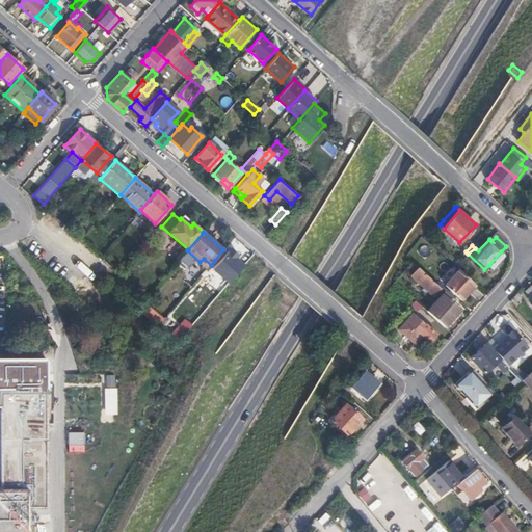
[(240,269),(243,265),(236,258),(238,255),(232,248),(219,262),(234,276),(240,269)]
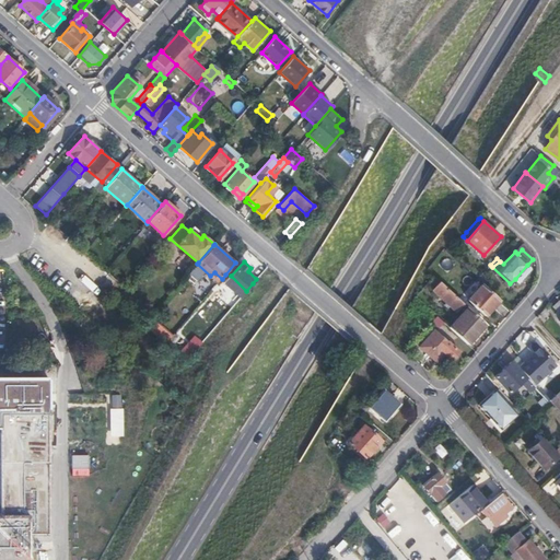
[(195,265),(186,278),(196,284),(205,271),(195,265)]
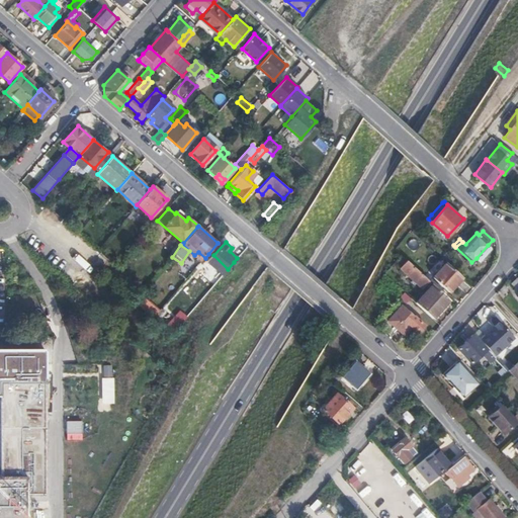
[(488,245),(477,258),(480,261),(492,248),(488,245)]
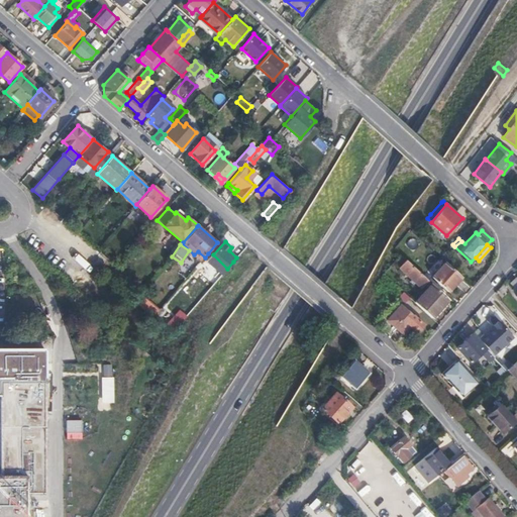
[(429,247),(417,257),(430,274),(442,264),(429,247)]
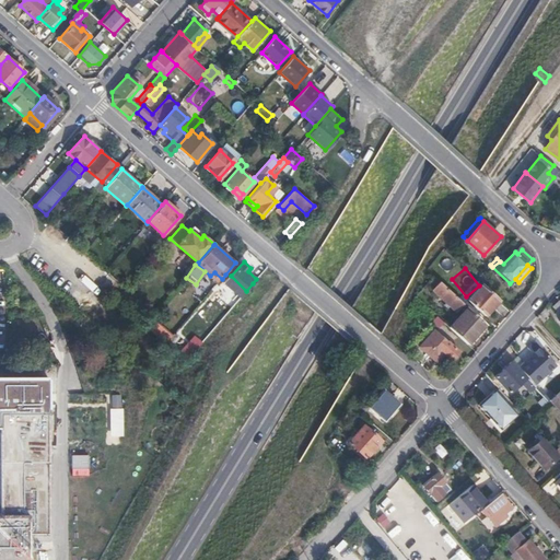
[(214,272),(210,276),(219,282),(222,279),(214,272)]
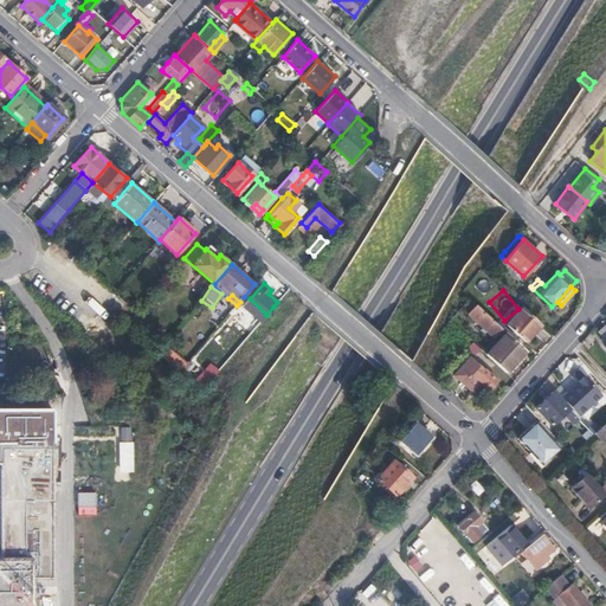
[(475,304),(469,298),(462,307),(468,311),(475,304)]
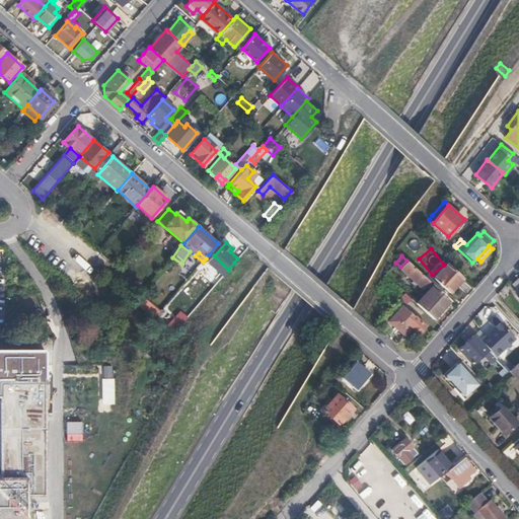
[(416,269),(406,261),(400,267),(399,269),(422,289),(430,281),(416,269)]
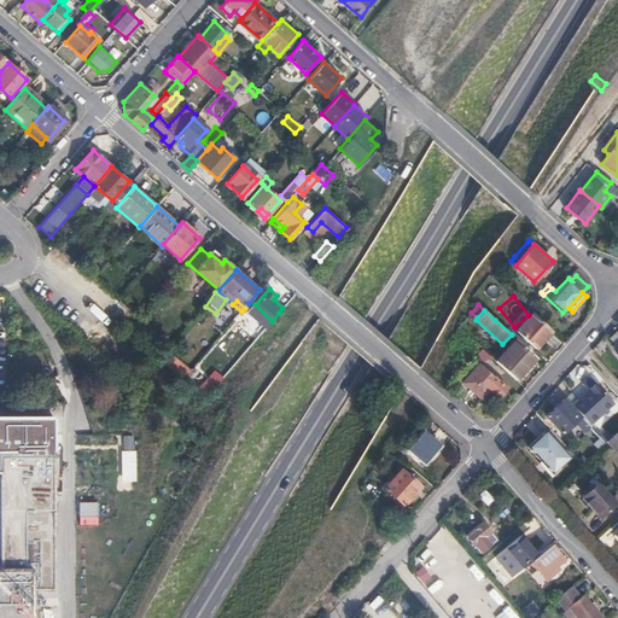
[(552,330),(534,313),(517,330),(536,348),(552,330)]
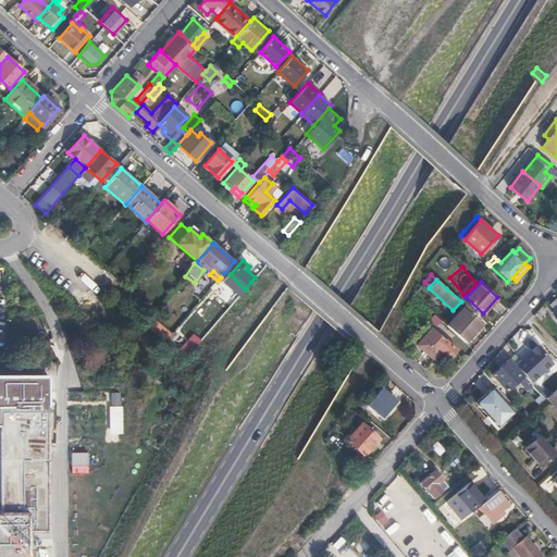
[(126,286),(125,287),(116,299),(120,302),(132,291),(126,286)]
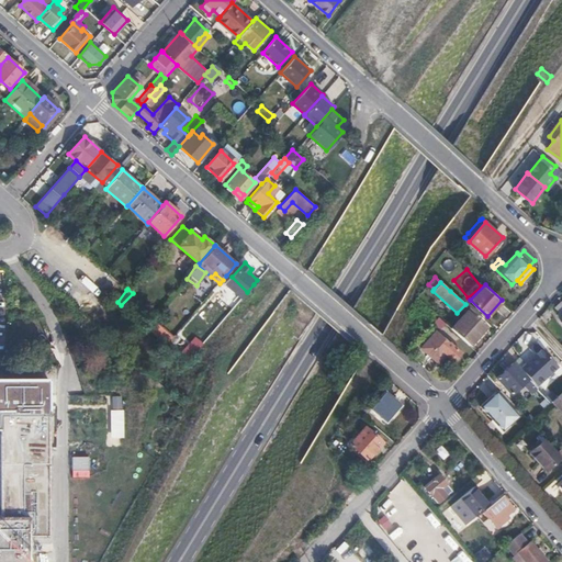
[(451,328),(470,345),(487,325),(470,308),(451,328)]
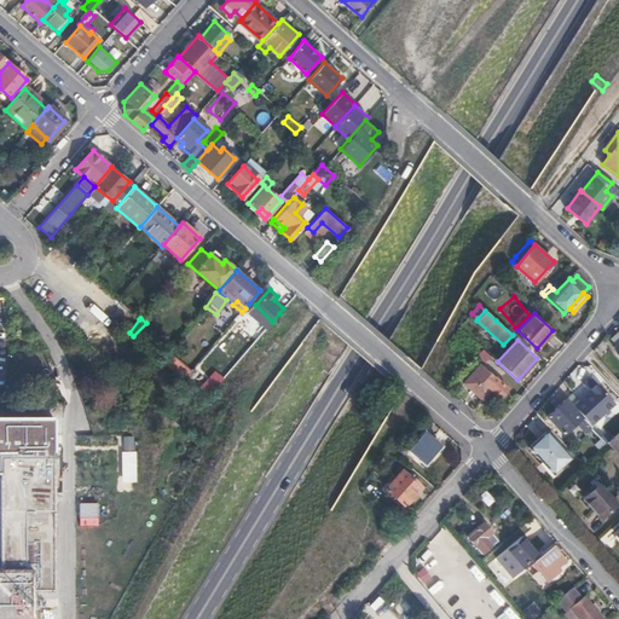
[(484,348),(476,357),(484,363),(491,356),(484,348)]
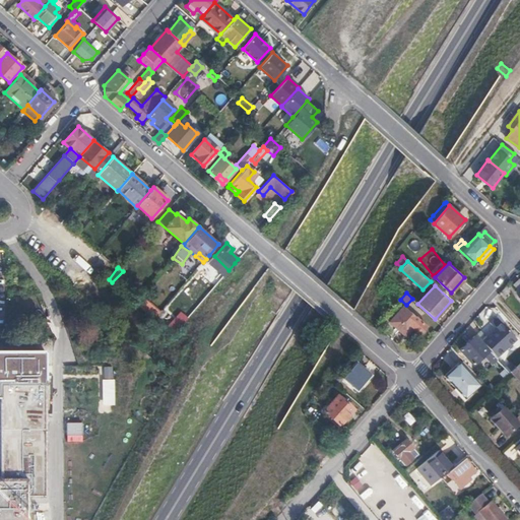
[(146,299),(138,308),(156,325),(165,316),(146,299)]
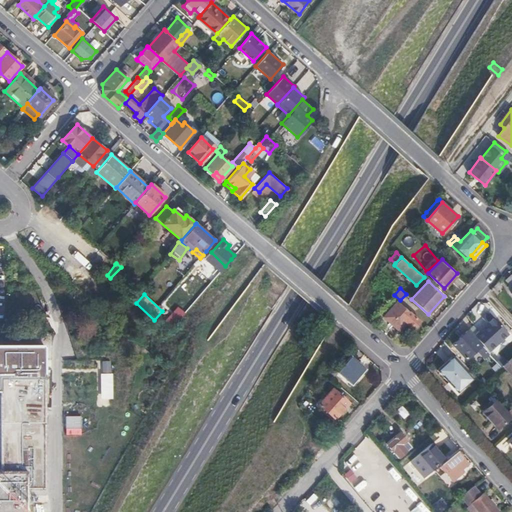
[(396,303),(384,317),(399,330),(405,323),(413,330),(419,323),(396,303)]
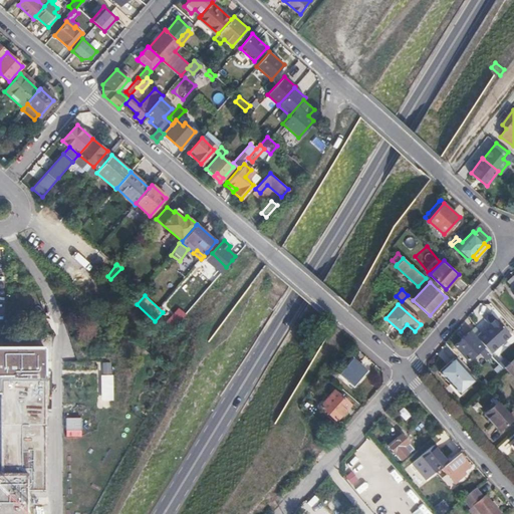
[(170,320),(175,326),(185,315),(179,310),(170,320)]
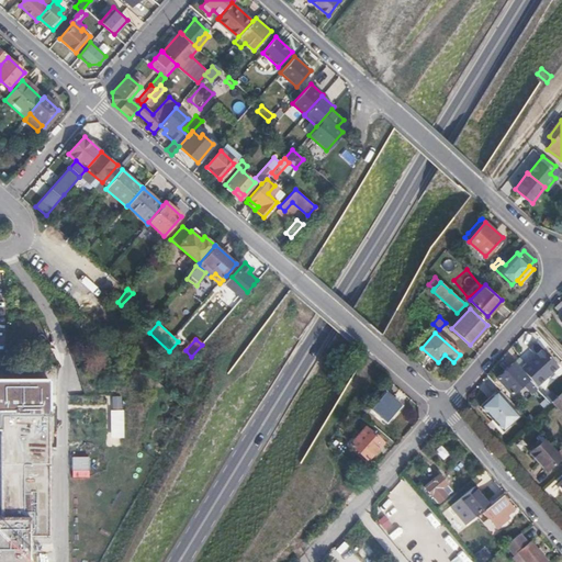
[(520,367),(537,385),(558,366),(536,343),(529,348),(535,353),(525,362),(520,367)]
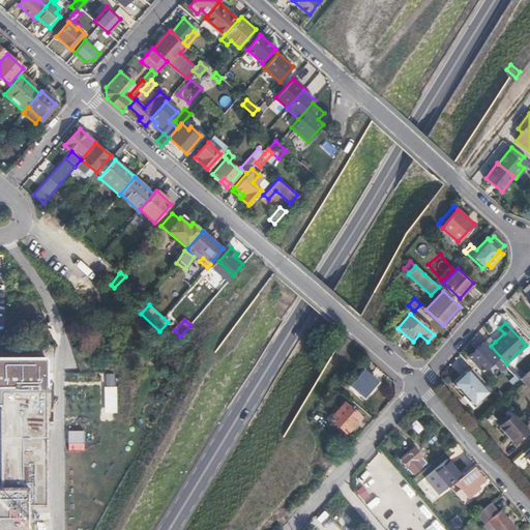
[(490,336),(483,343),(469,355),(483,371),(494,361),(500,370),(506,364),(506,363),(491,346),(495,342),(490,336)]
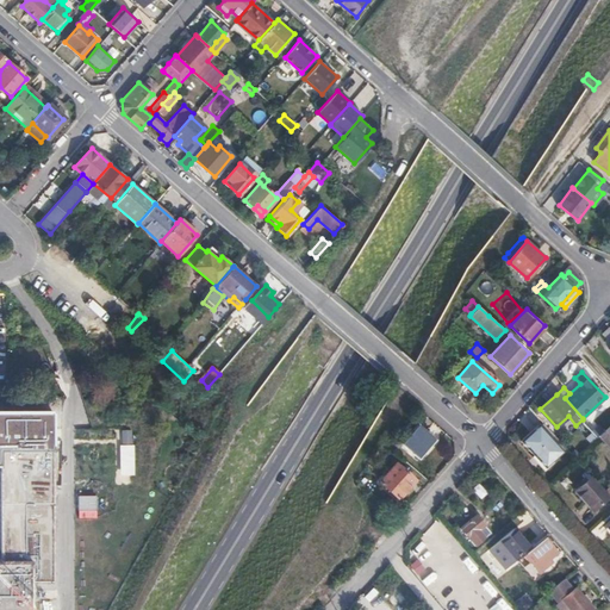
[(0,449),(53,449),(53,412),(0,411),(0,466),(0,449)]
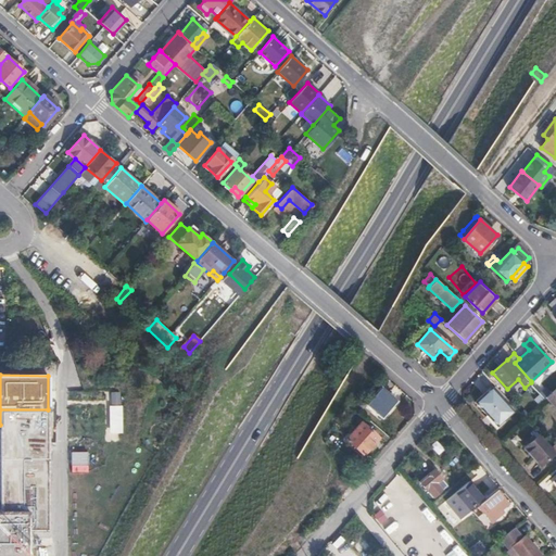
[(555,387),(545,397),(555,408),(555,387)]
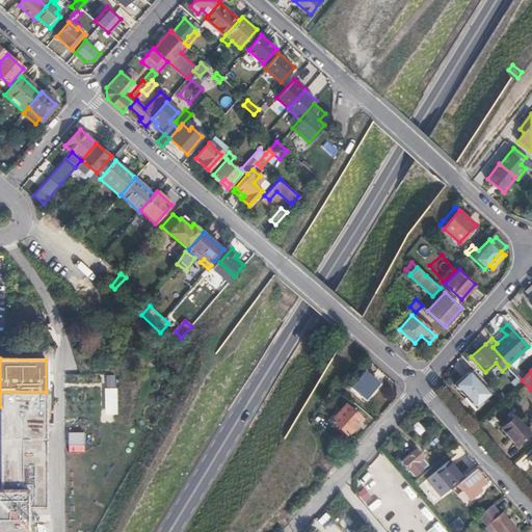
[(351,387),(352,388),(365,399),(378,383),(364,371),(351,386),(351,387)]
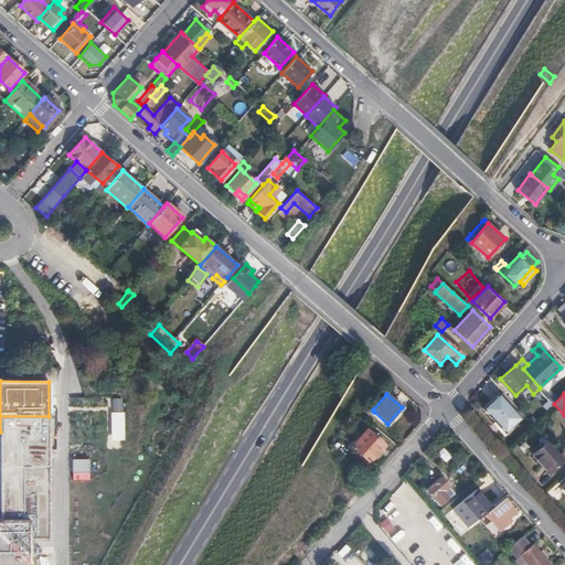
[(497,394),(481,408),(504,433),(520,418),(497,394)]
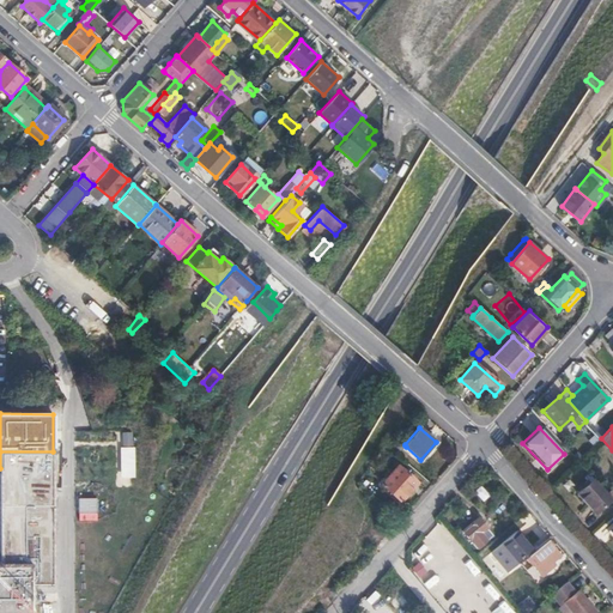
[(400,439),(392,450),(398,455),(406,447),(405,445),(405,444),(400,439)]
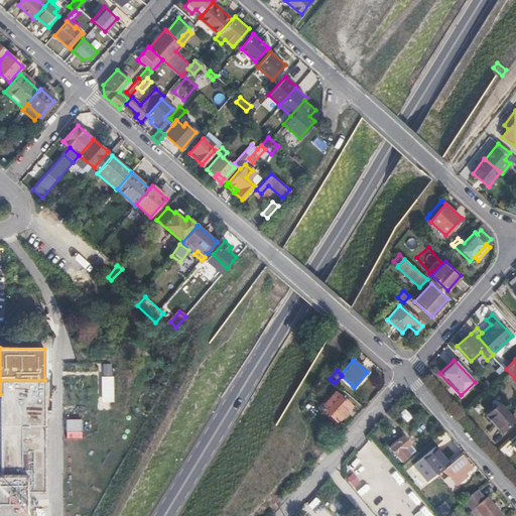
[(0,515),(25,515),(26,491),(44,491),(44,380),(0,380),(0,394),(0,453),(0,515)]
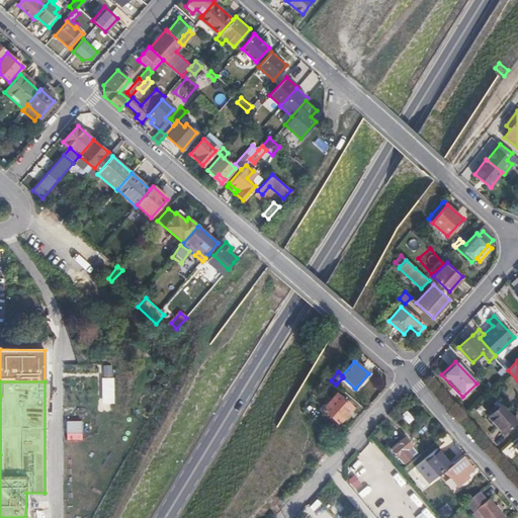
[(337,395),(323,410),(339,424),(352,408),(337,395)]
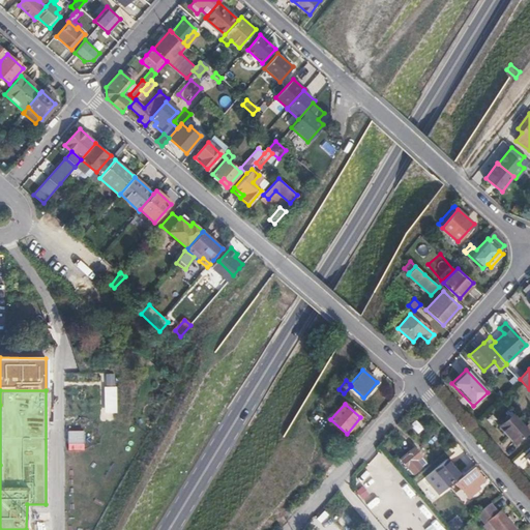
[(525,425),(514,413),(500,425),(516,443),(529,430),(525,425)]
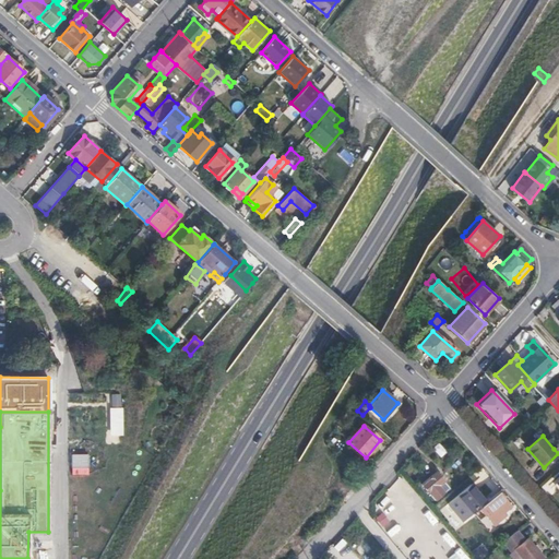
[(437,473),(423,485),(436,500),(450,488),(437,473)]
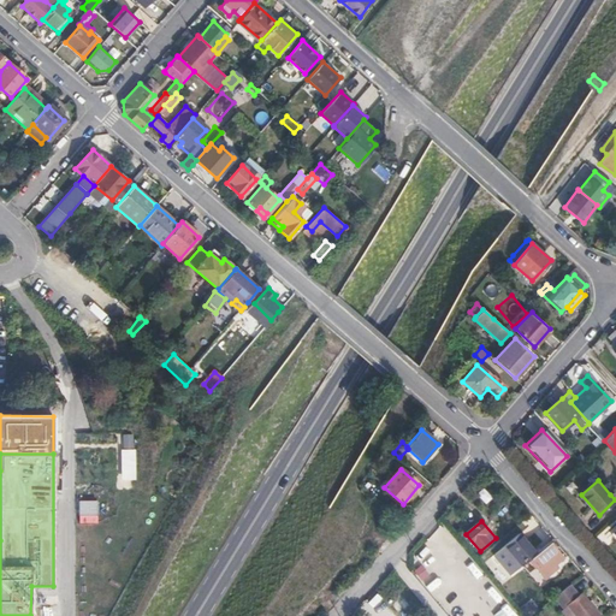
[(535,554),(519,534),(493,555),(509,574),(522,564),(527,560),(535,554)]
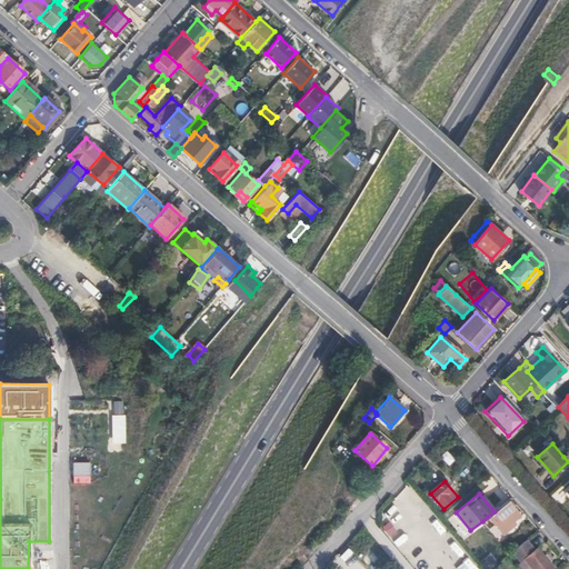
[(519,516),(507,501),(495,511),(487,517),(491,522),(495,523),(502,533),(509,528),(507,526),(519,516)]
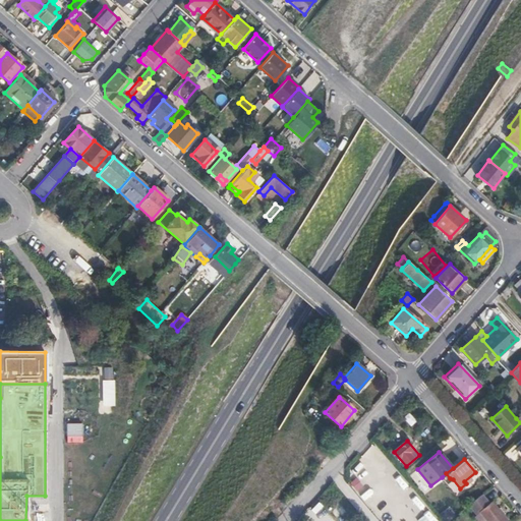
[(349,482),(355,491),(362,486),(356,477),(349,482)]
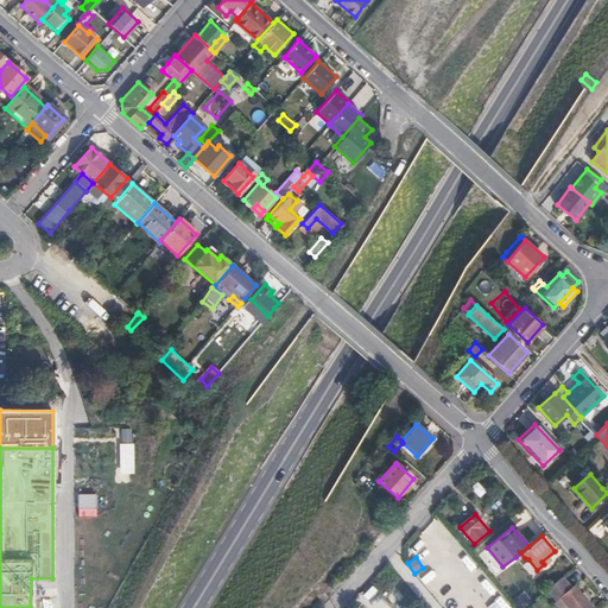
[(562,577),(546,589),(556,601),(559,599),(567,607),(590,607),(591,607),(575,586),(571,588),(562,577)]
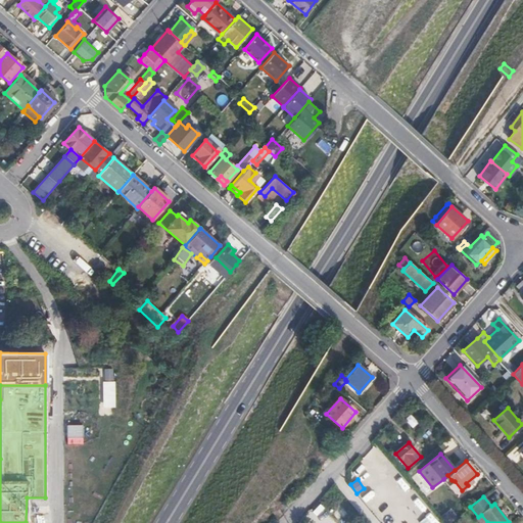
[(424,506),(412,517),(417,522),(431,522),(435,520),(424,506)]
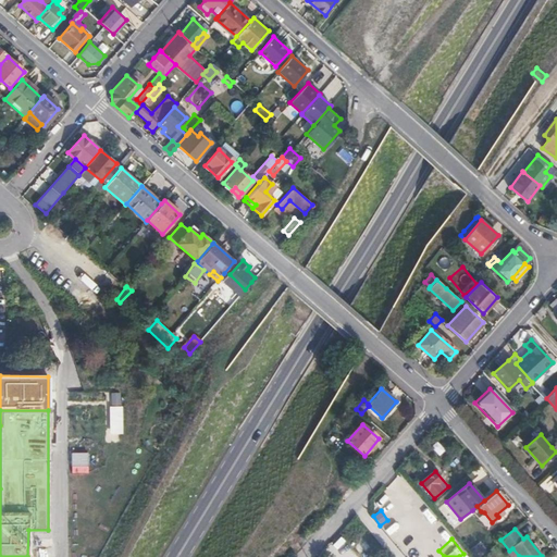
[(406,553),(409,556),(426,556),(430,555),(418,542),(406,553)]
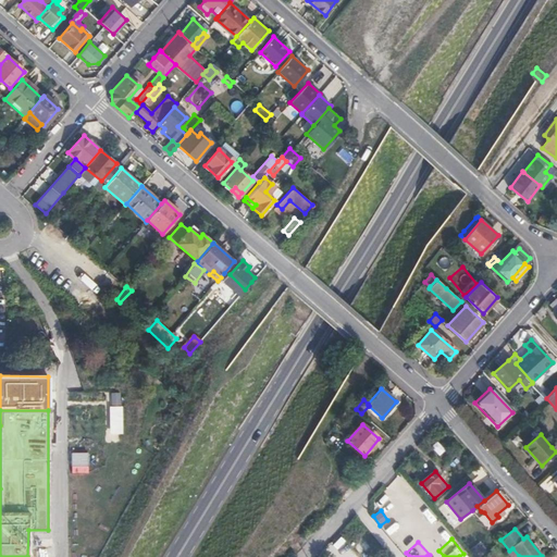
[(481,544),(471,552),(475,556),(479,556),(486,551),(481,544)]
